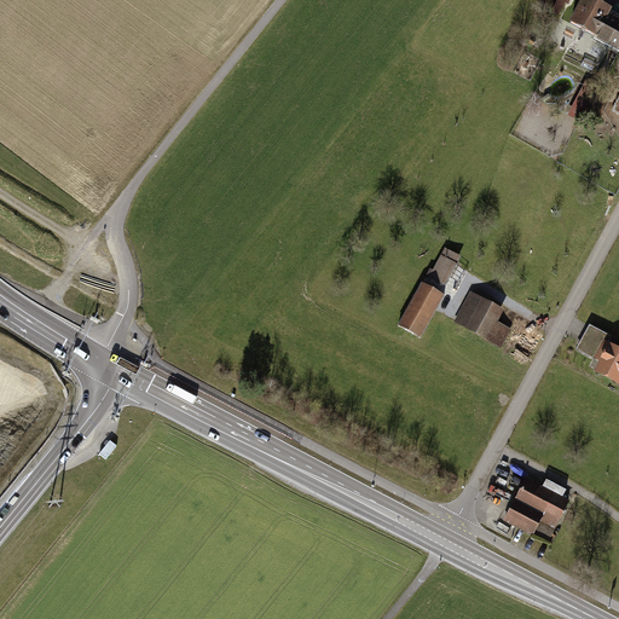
[(595,39),(618,51),(618,15),(589,0),(584,0),(572,23),(596,35),(595,39)]
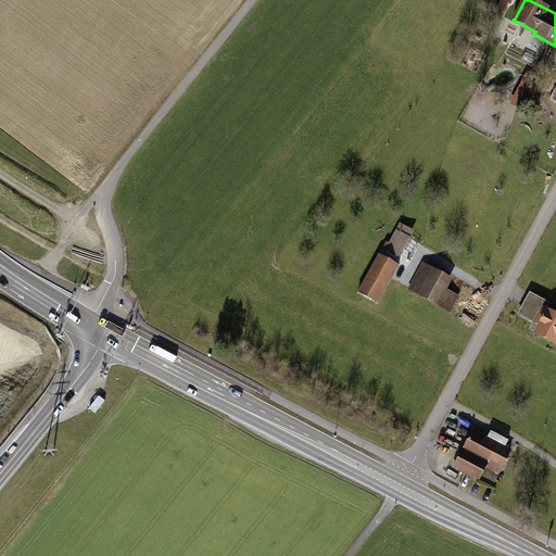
[(401,224),(388,249),(399,255),(413,230),(401,224)]
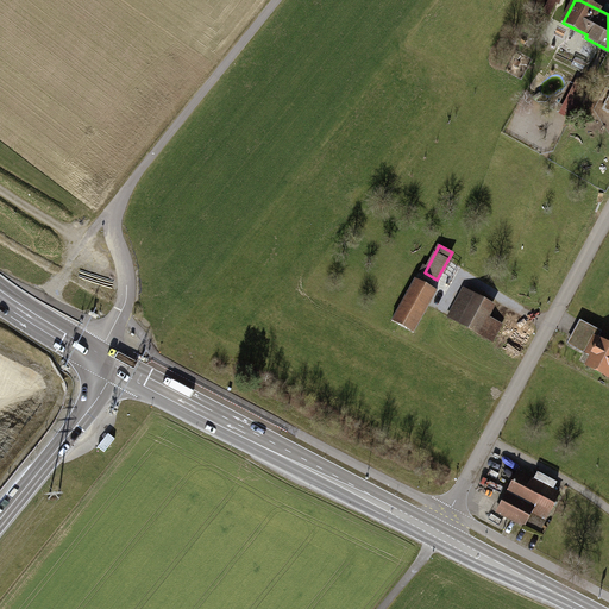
[(416,280),(394,321),(414,332),(437,290),(416,280)]
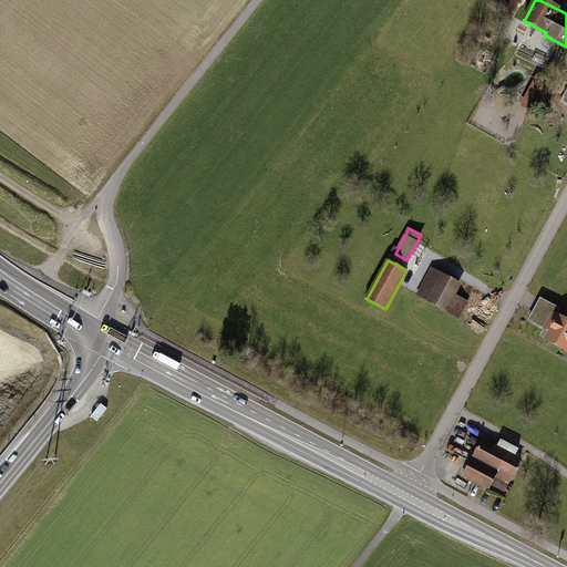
[(435,270),(421,296),(459,317),(466,302),(453,296),(460,284),(435,270)]
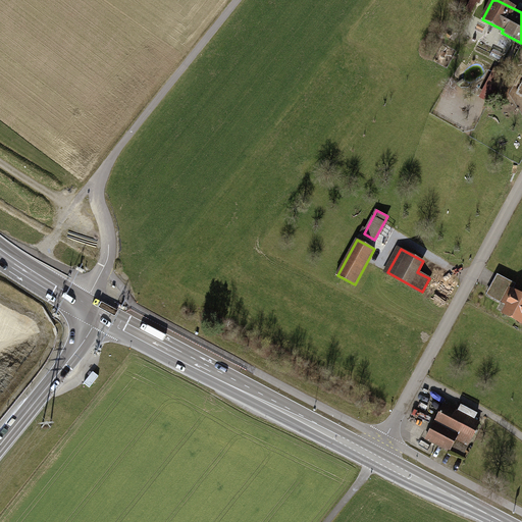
[(516,284),(498,274),(490,288),(499,292),(494,298),(509,305),(505,313),(521,322),(521,295),(513,291),(516,284)]
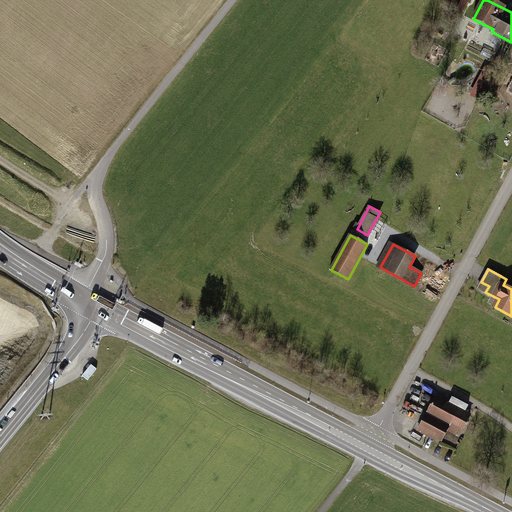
[(97,369),(91,365),(83,376),(88,380),(97,369)]
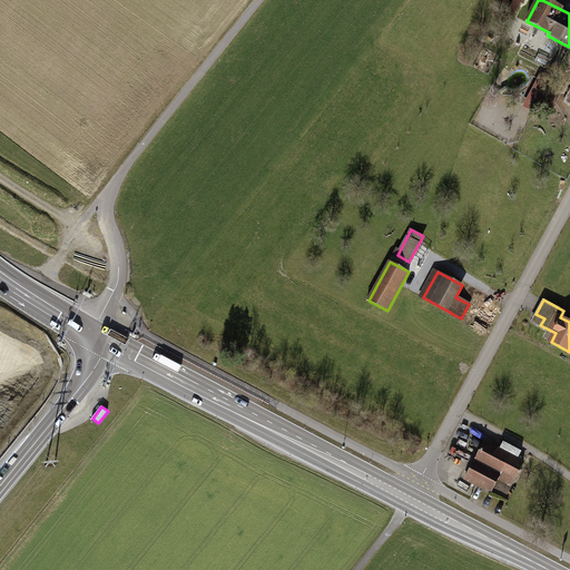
[(485,442),(465,479),(492,493),(500,478),(512,484),(524,463),(485,442)]
